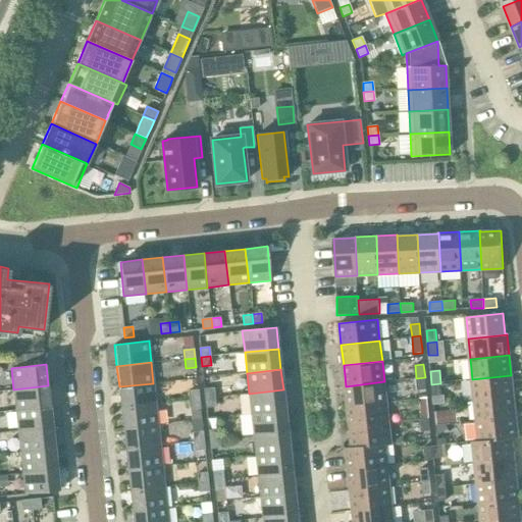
[(472,379),(474,400),(513,396),(511,375),(472,379)]
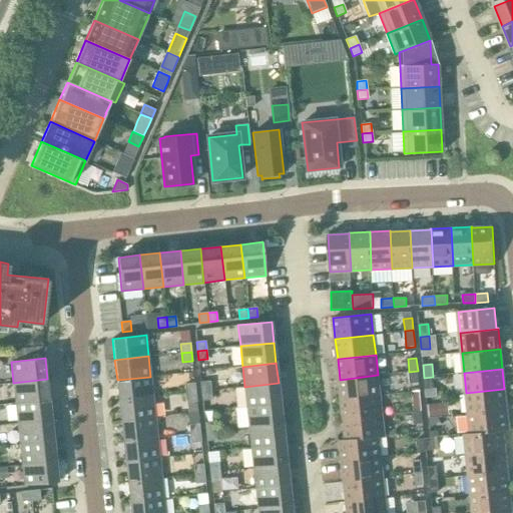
[(418,371),(409,372),(410,384),(419,383),(418,371)]
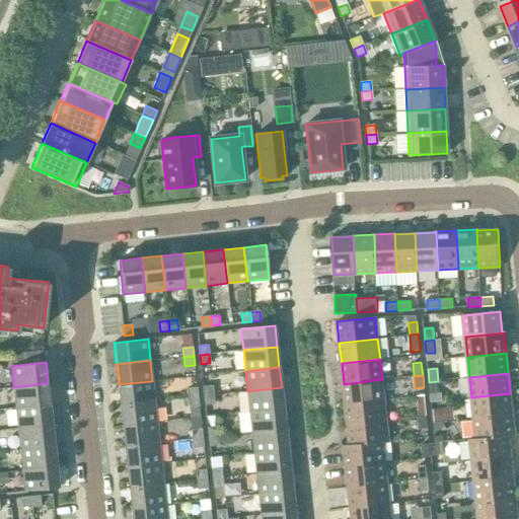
[(384,400),(382,379),(344,384),(346,404),(384,400)]
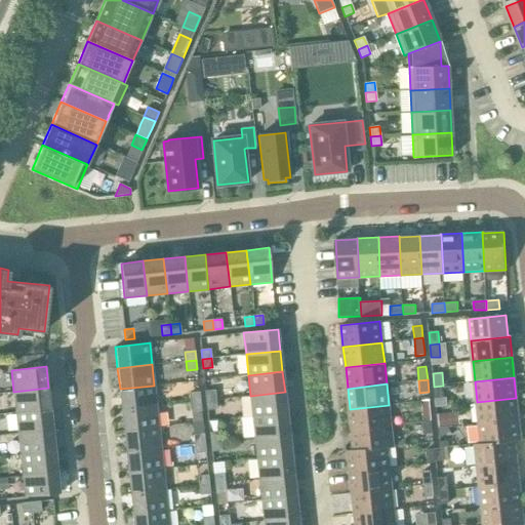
[(120,389),(122,410),(156,406),(154,386),(120,389)]
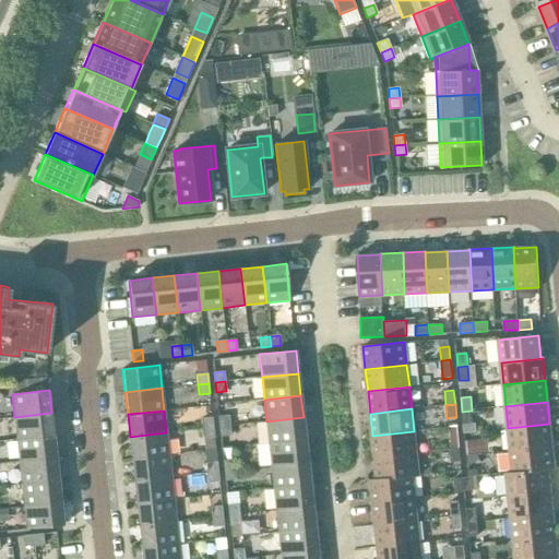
[(472,411),(462,412),(464,425),(473,424),(472,411)]
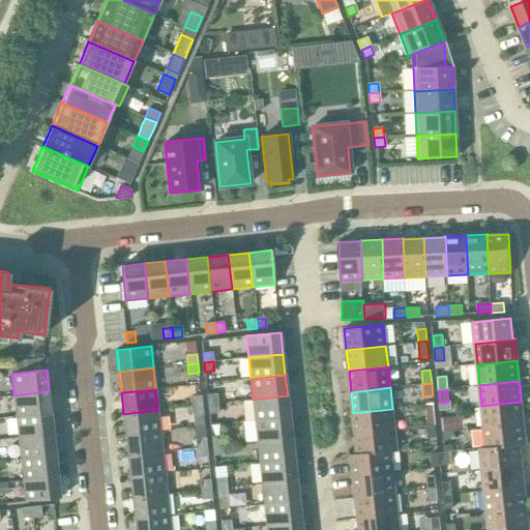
[(51,413),(49,391),(13,395),(17,416),(51,413)]
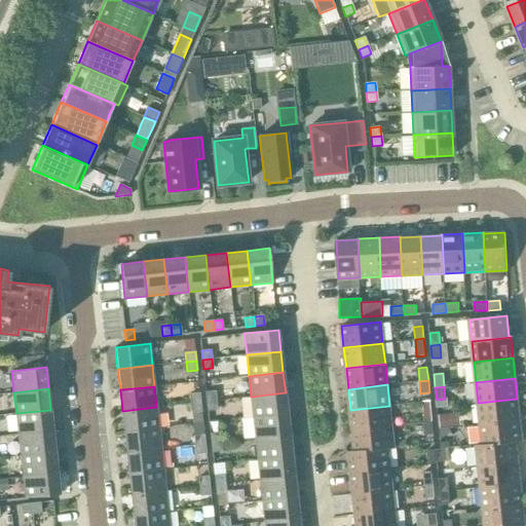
[(207,401),(216,400),(215,391),(205,392),(207,401)]
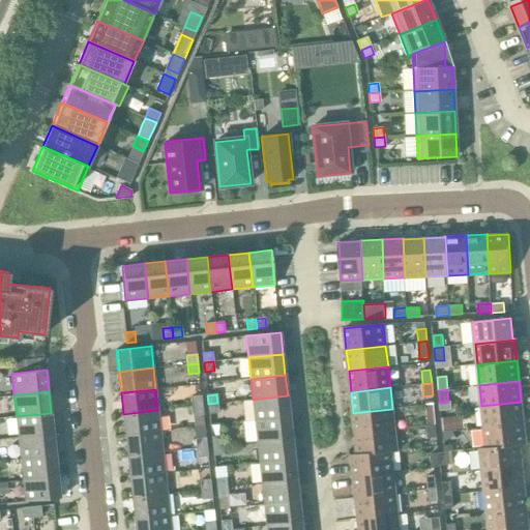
[(193,406),(202,405),(201,395),(192,396),(193,406)]
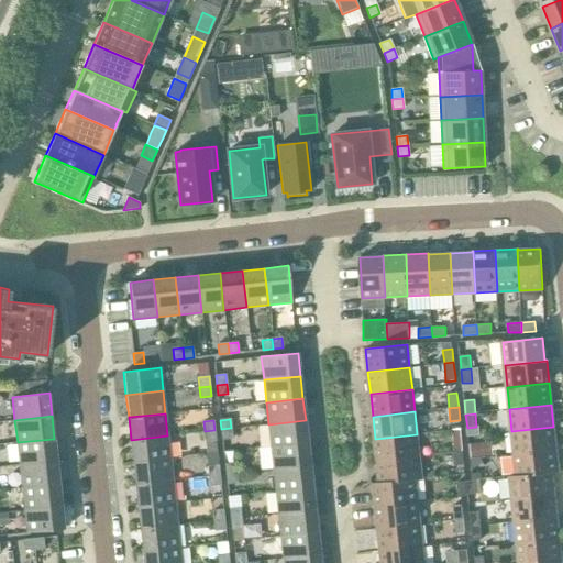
[(268,424),(271,446),(308,443),(306,420),(268,424)]
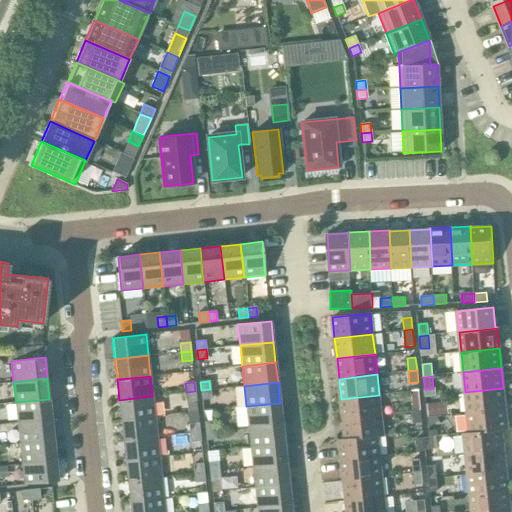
[(465,392),(468,413),(505,409),(503,388),(465,392)]
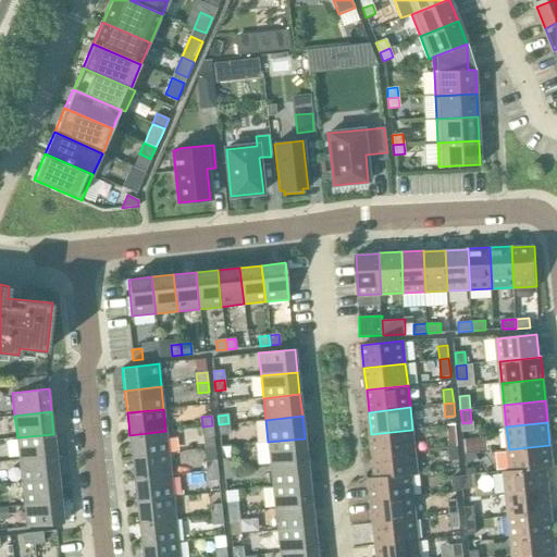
[(229,423),(219,424),(220,434),(230,433),(229,423)]
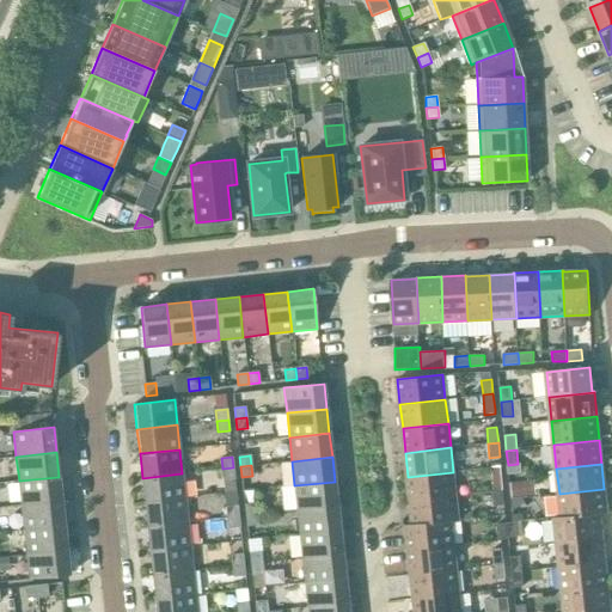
[(490,467),(493,491),(502,490),(501,466),(490,467)]
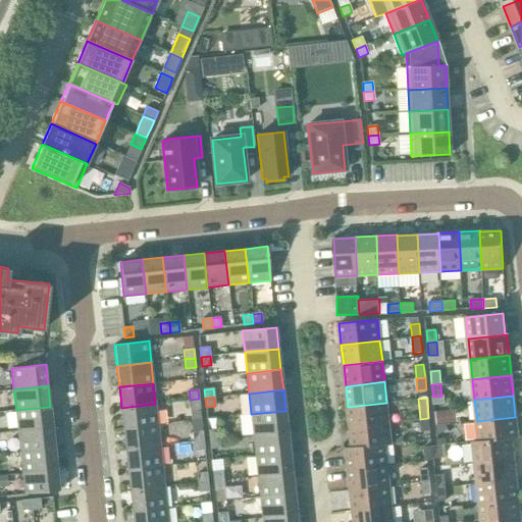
[(199,399),(190,400),(191,409),(200,408),(199,399)]
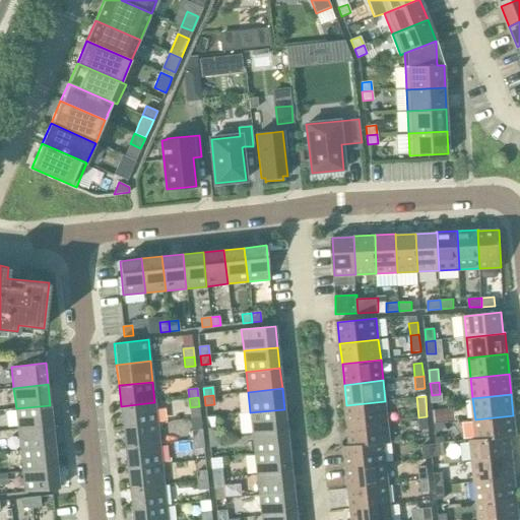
[(387,421),(385,401),(346,405),(348,426),(387,421)]
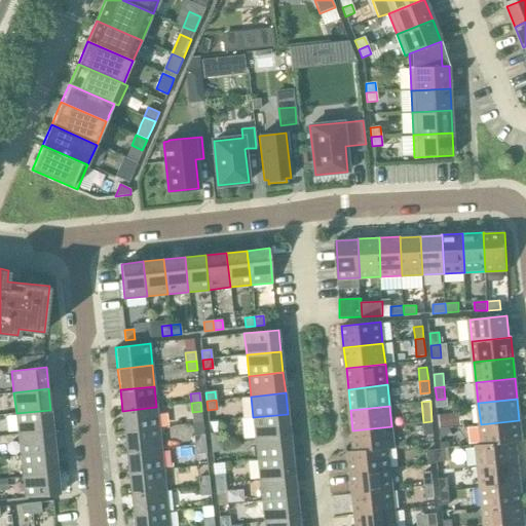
[(122,411),(124,431),(159,427),(156,407),(122,411)]
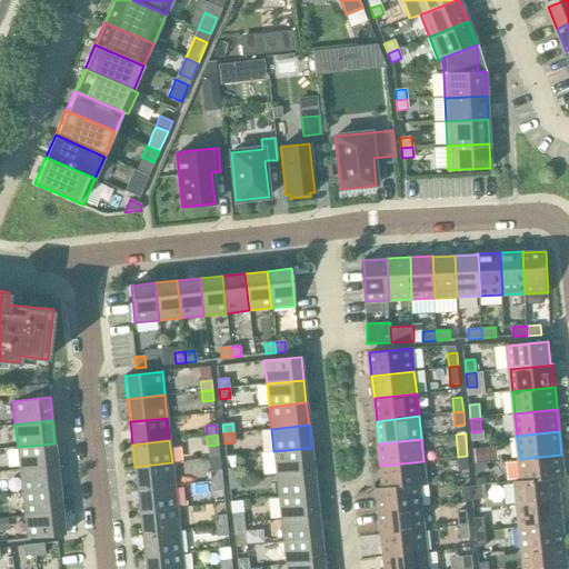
[(18,447),(20,470),(57,466),(55,443),(18,447)]
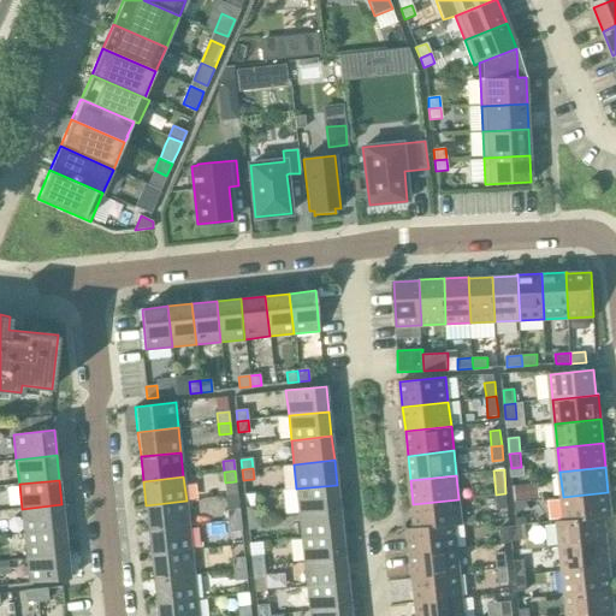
[(339,509),(337,485),(296,489),(300,514),(339,509)]
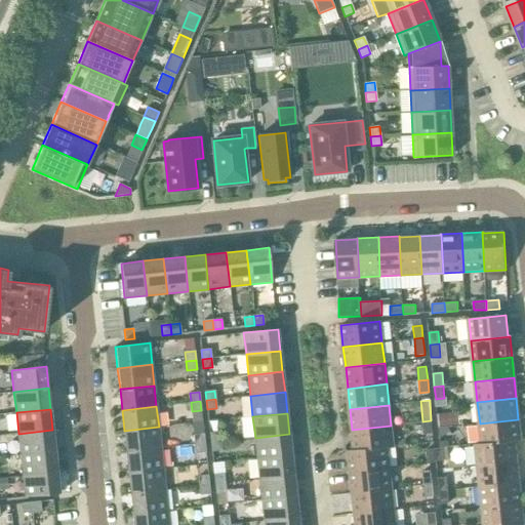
[(439,416),(440,428),(449,428),(448,415),(439,416)]
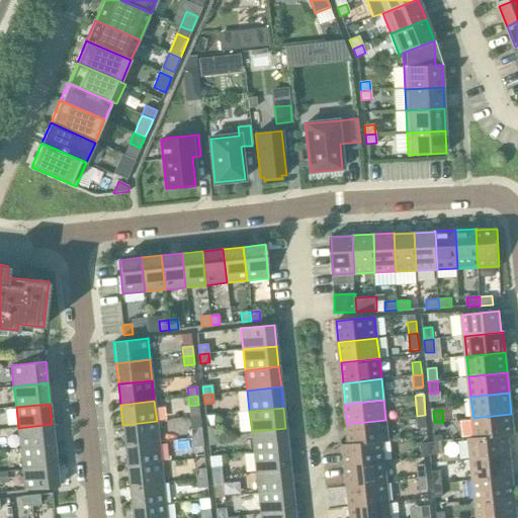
[(473,418),(476,438),(508,435),(514,435),(511,414),(473,418)]
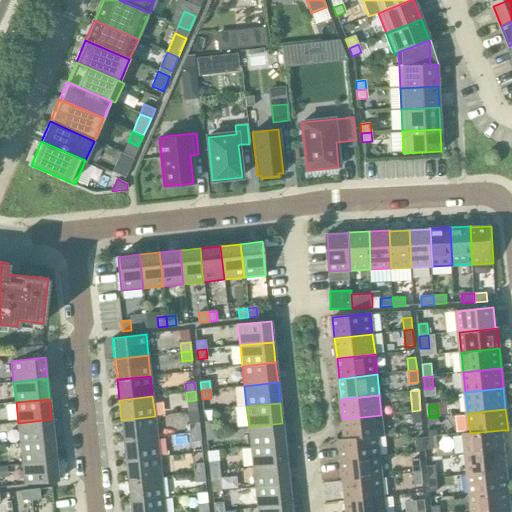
[(421,410),(412,411),(413,424),(422,423),(421,410)]
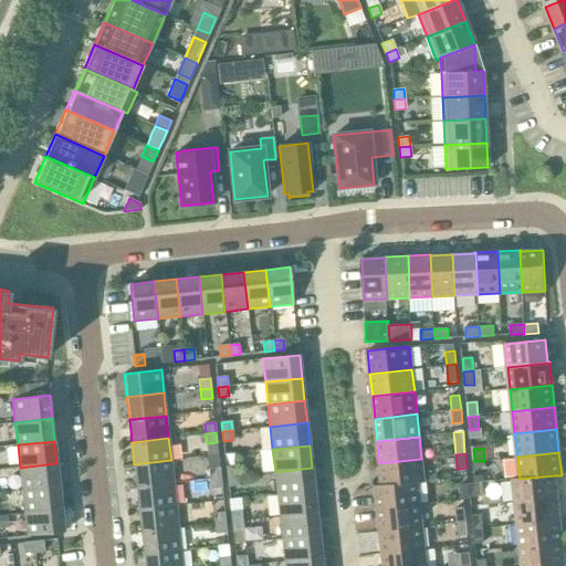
[(423,481),(421,459),(379,463),(381,485),(376,485),(376,486),(423,481)]
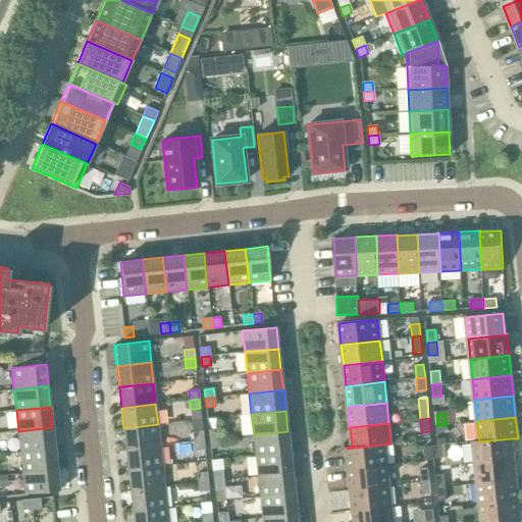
[(123,428),(125,449),(160,446),(158,424),(123,428)]
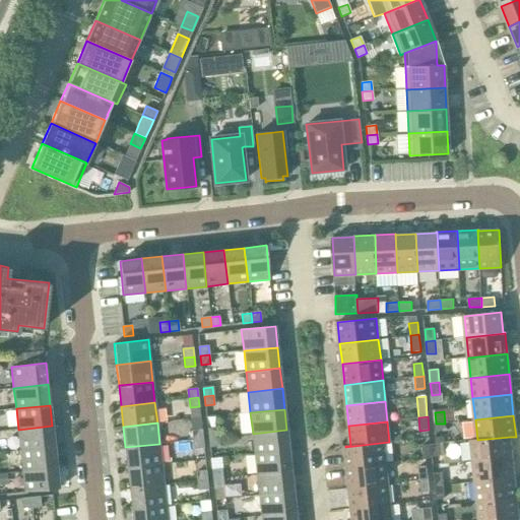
[(434,425),(435,435),(449,427),(448,424),(434,425)]
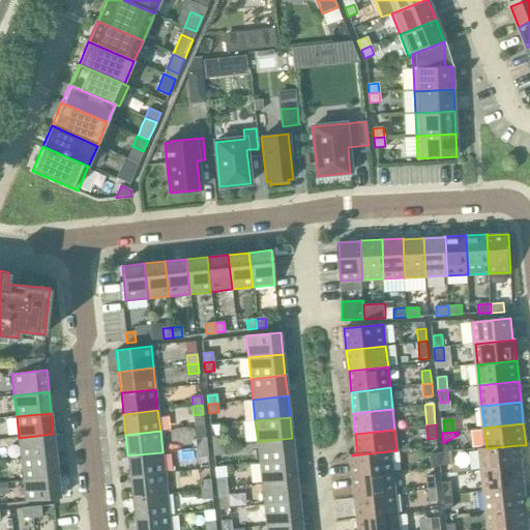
[(19,438),(21,459),(56,454),(53,434),(19,438)]
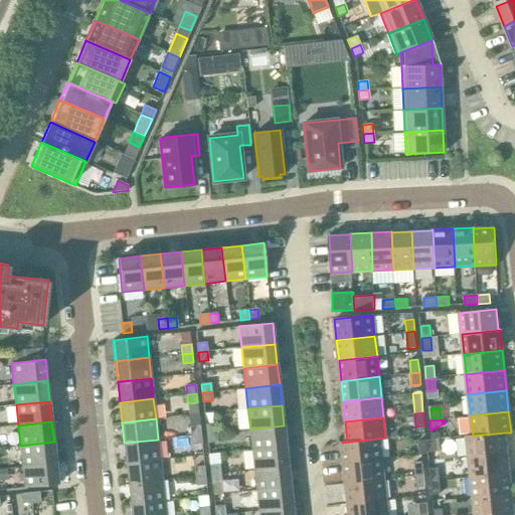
[(206,434),(216,433),(215,423),(206,424),(206,434)]
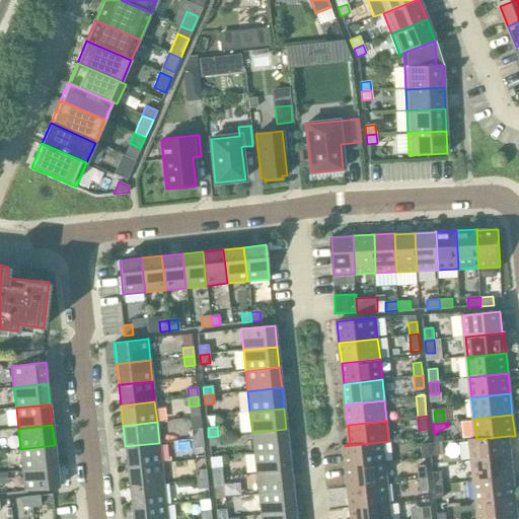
[(193,439),(202,438),(201,429),(192,430),(193,439)]
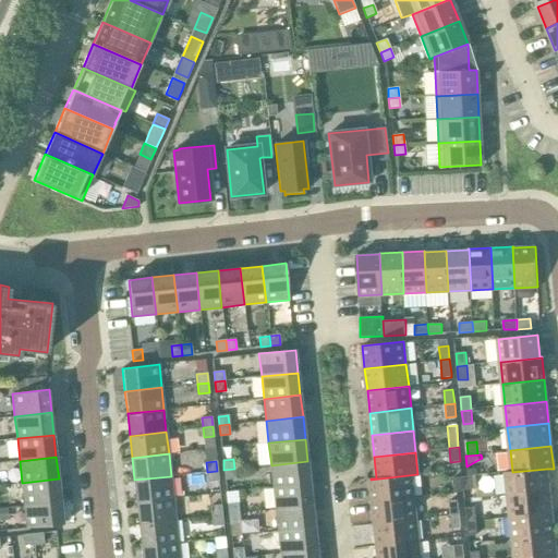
[(310,483),(307,461),(271,465),(274,487),(310,483)]
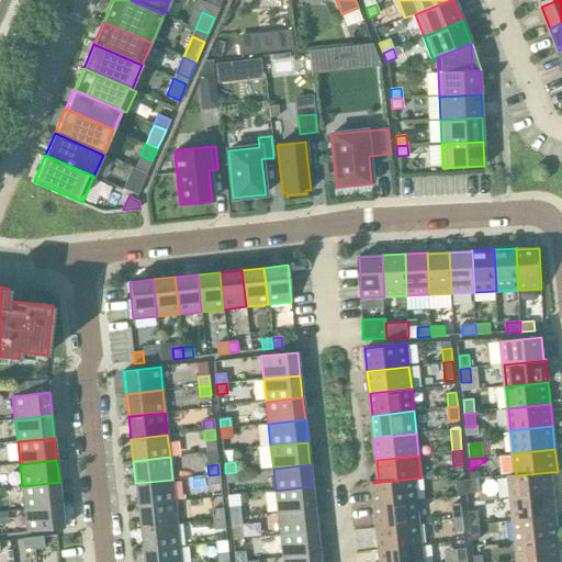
[(236,472),(225,473),(227,483),(237,482),(236,472)]
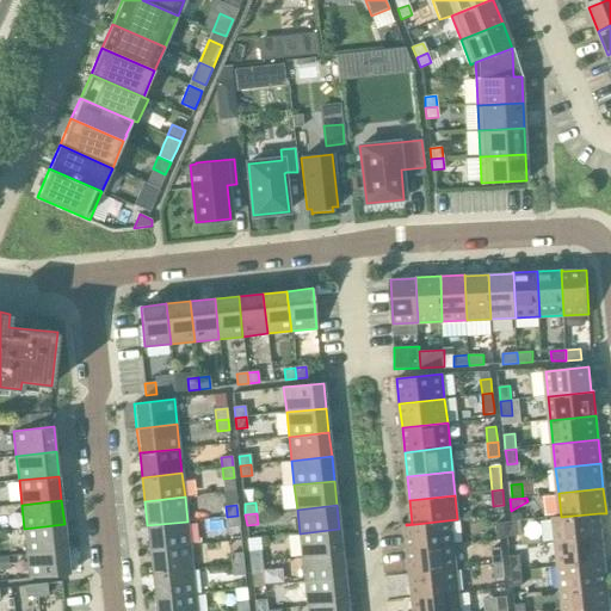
[(602,537),(599,513),(561,517),(554,517),(556,542),(602,537)]
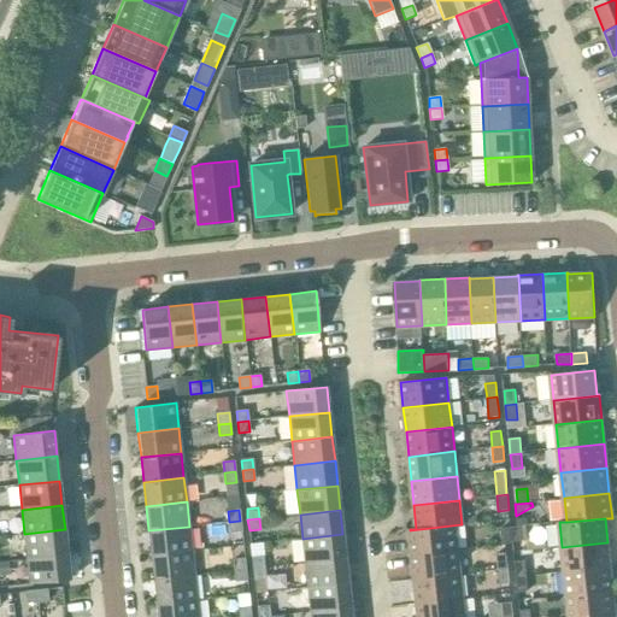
[(240,521),(229,522),(230,533),(241,532),(240,521)]
